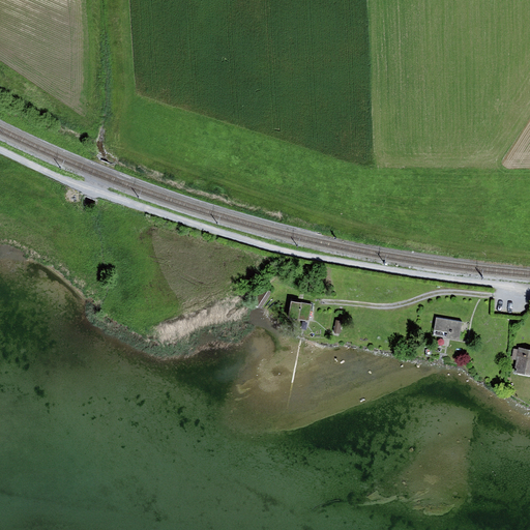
[(266,289),(255,303),(261,307),(271,293),(266,289)]
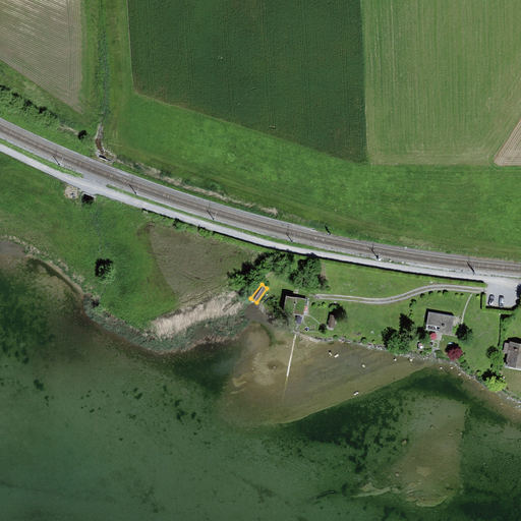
[(455,314),(429,310),(427,324),(441,326),(440,331),(452,333),(455,314)]
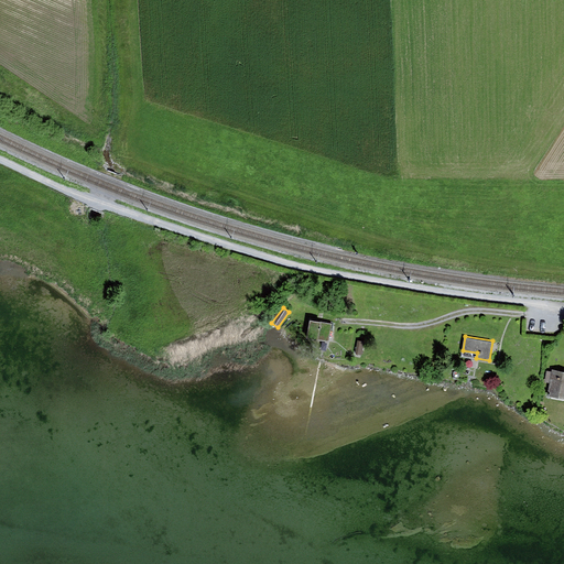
[(359,340),(356,353),(362,354),(365,342),(359,340)]
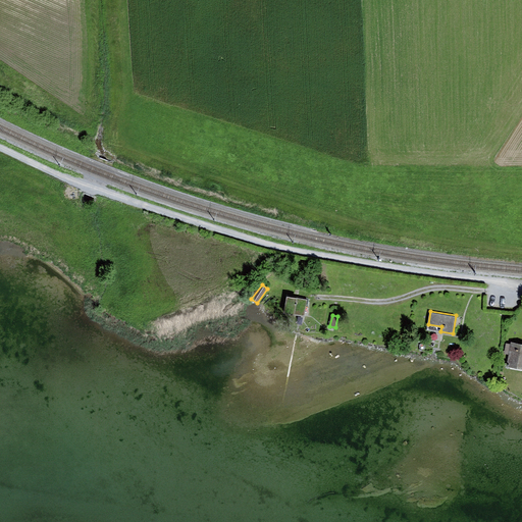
[(521,342),(511,341),(511,343),(506,342),(505,353),(509,354),(507,364),(521,366),(521,342)]
